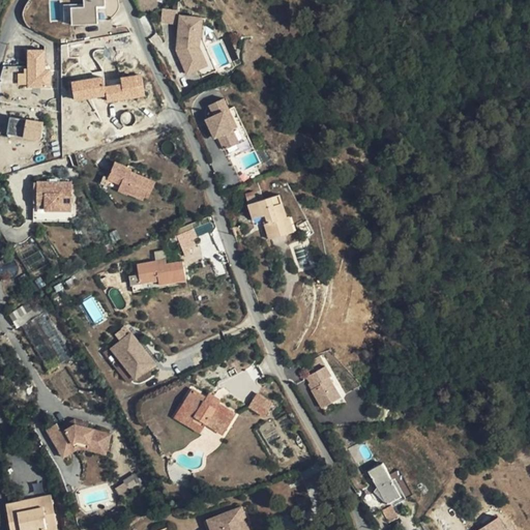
[(97,23),(97,6),(106,6),(106,0),(85,0),(85,5),(72,5),(71,19),(71,22),(97,23)]
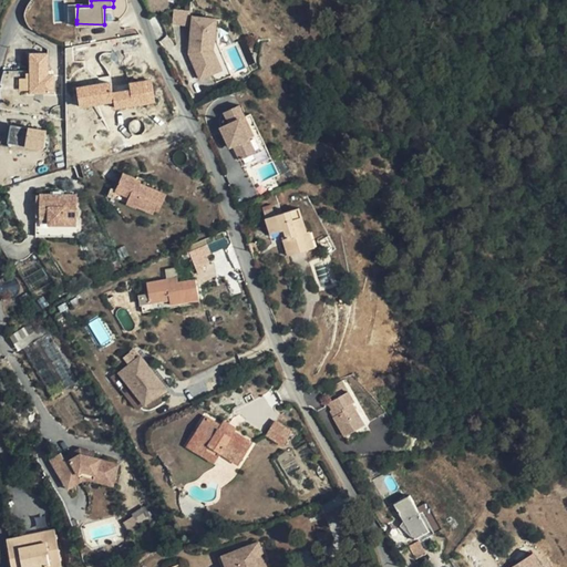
[(167,0),(146,0),(150,14),(171,9),(167,0)]
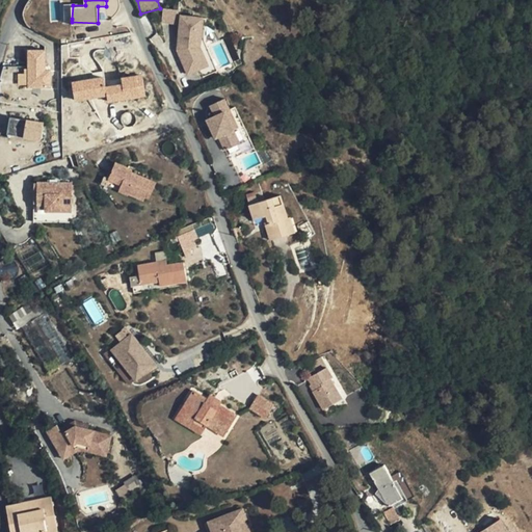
[(72,19),(73,5),(64,4),(64,18),(72,19)]
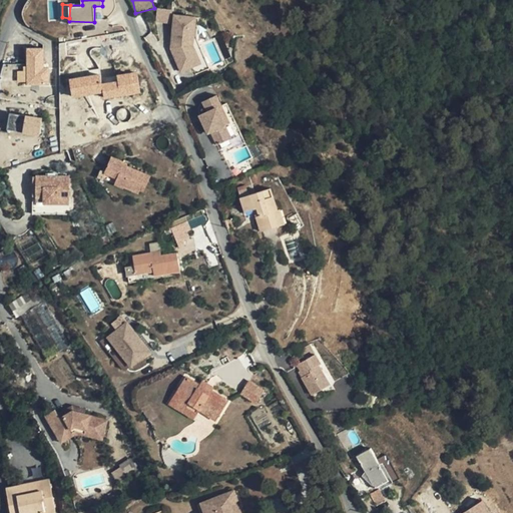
[(173,8),(157,8),(157,22),(173,22),(173,8)]
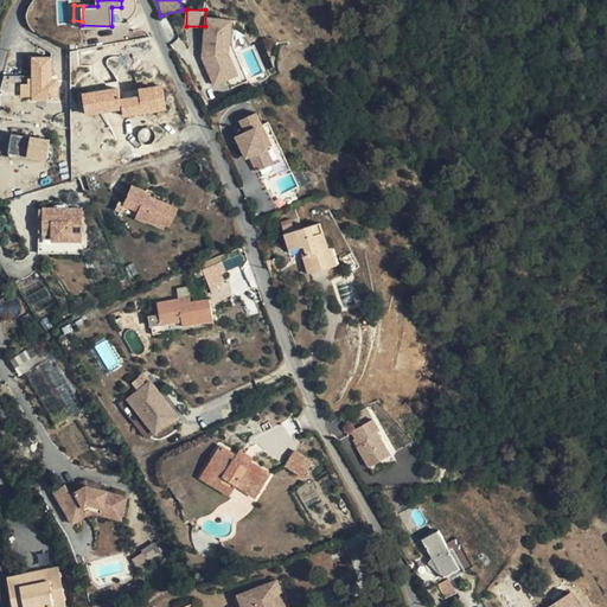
[(237,17),(209,14),(205,50),(209,50),(208,62),(216,82),(229,77),(232,84),(249,77),(235,43),(237,17)]
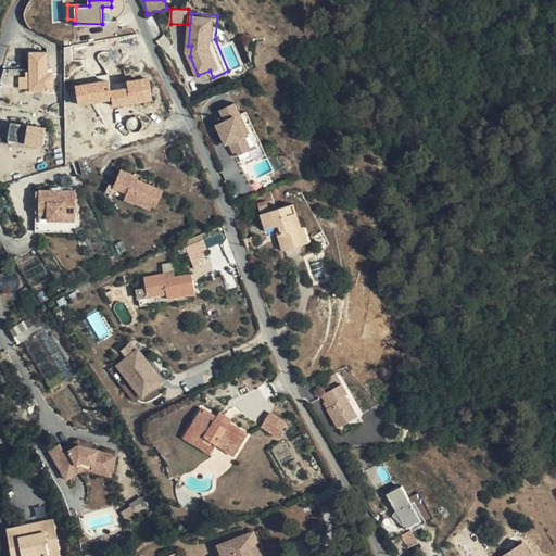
[(17,76),(19,91),(51,89),(48,51),(27,52),(29,76),(17,76)]
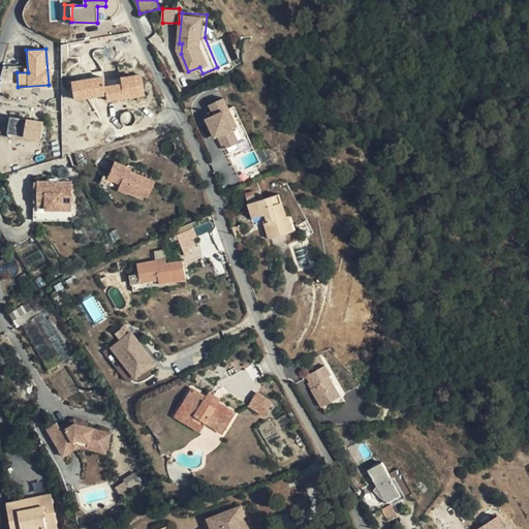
[(224,96),(210,103),(215,115),(207,118),(213,132),(217,130),(219,134),(225,148),(240,141),(234,127),(225,110),(229,109),(224,96)]
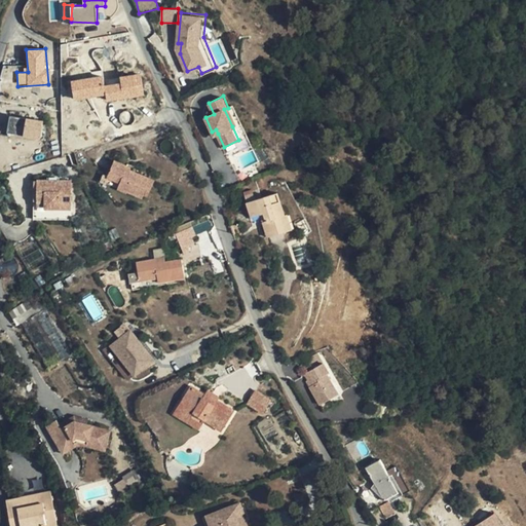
[(236,124),(228,108),(224,109),(232,126),(236,124)]
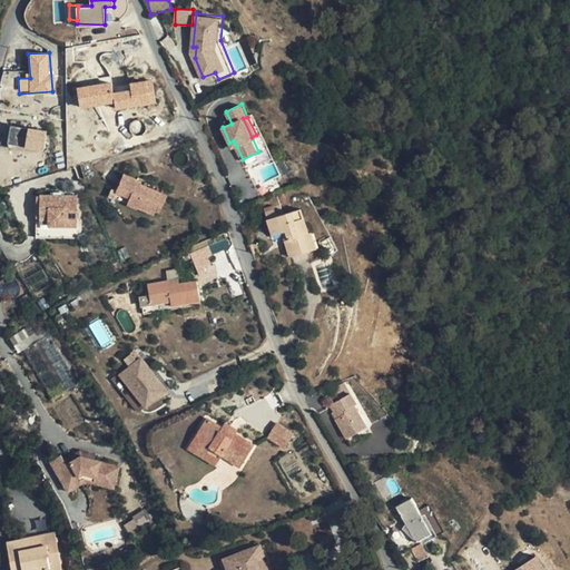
[(43,151),(47,130),(10,126),(7,146),(43,151)]
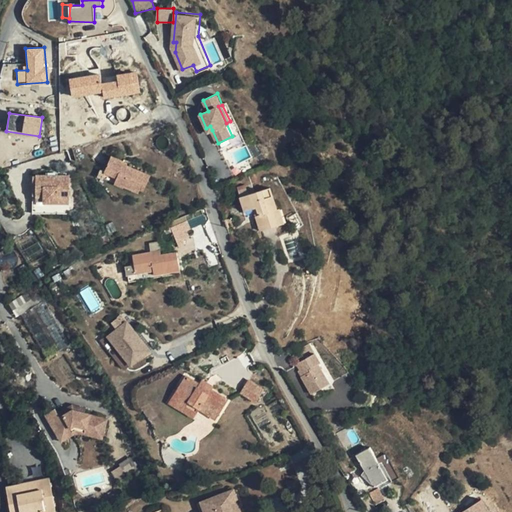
[(122,169),(124,165),(125,163),(111,157),(102,178),(143,196),(151,176),(128,167),(126,171),(122,169)]
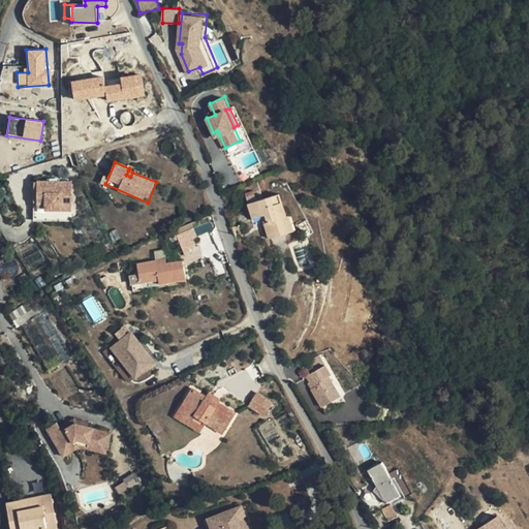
[(241,183),(237,174),(219,182),(223,190),(241,183)]
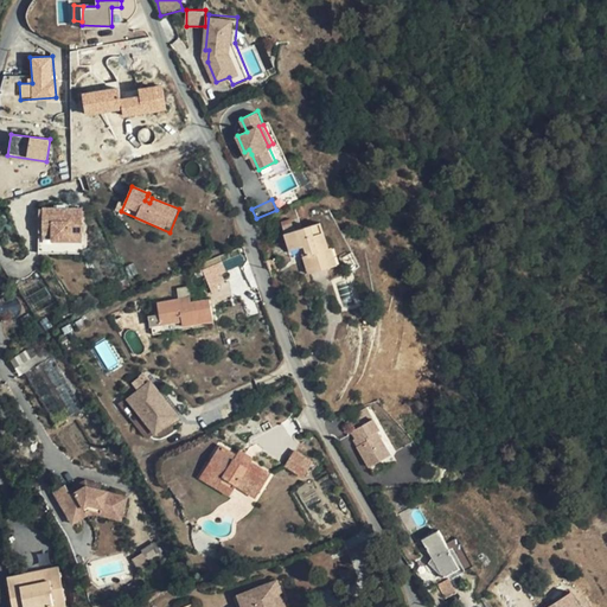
[(83,209),(43,209),(43,234),(52,234),(52,238),(82,240),(83,209)]
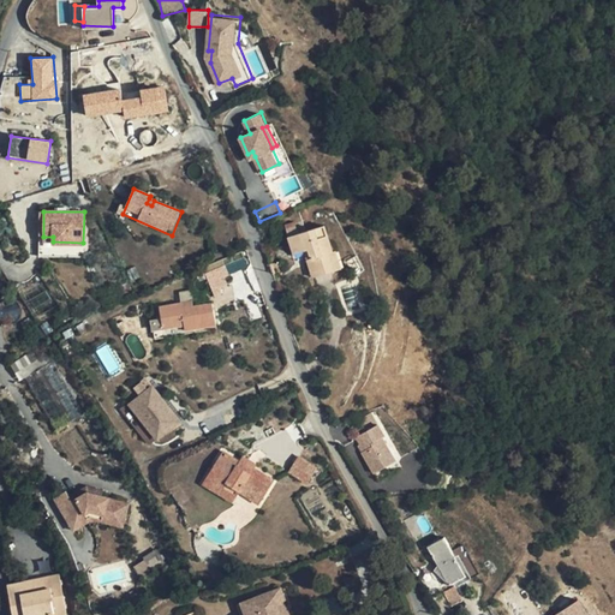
[(293,254),(304,251),(308,250),(311,260),(308,260),(314,278),(332,272),(330,269),(332,268),(328,255),(333,252),(324,226),(315,228),(298,233),(296,225),(286,228),(288,237),(293,254)]
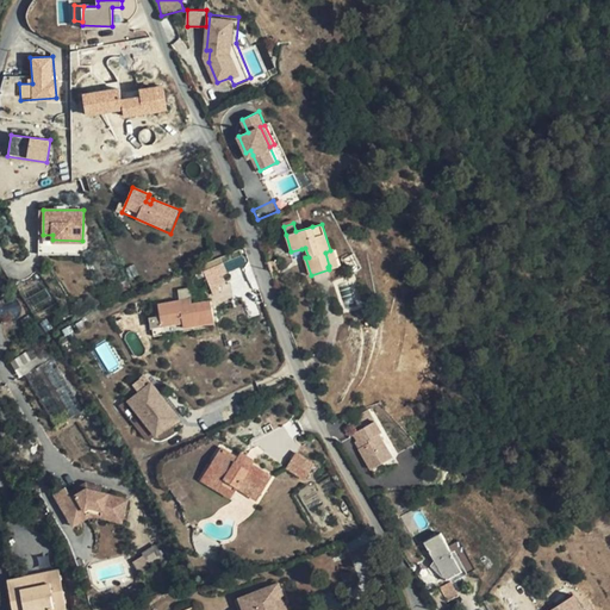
[(328,267),(329,269),(340,266),(334,249),(330,250),(325,253),(329,266),(328,267)]
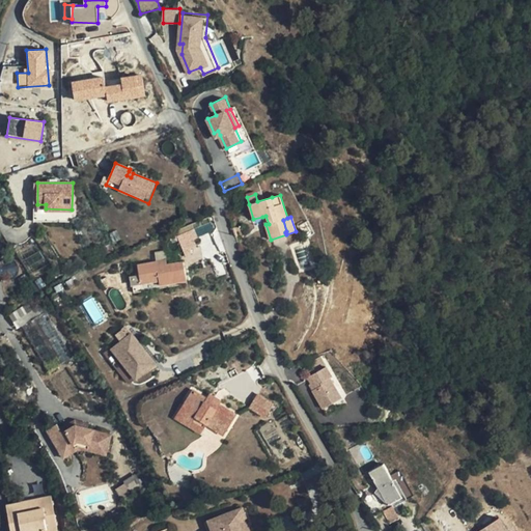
[(195,238),(206,232),(203,225),(192,229),(195,238)]
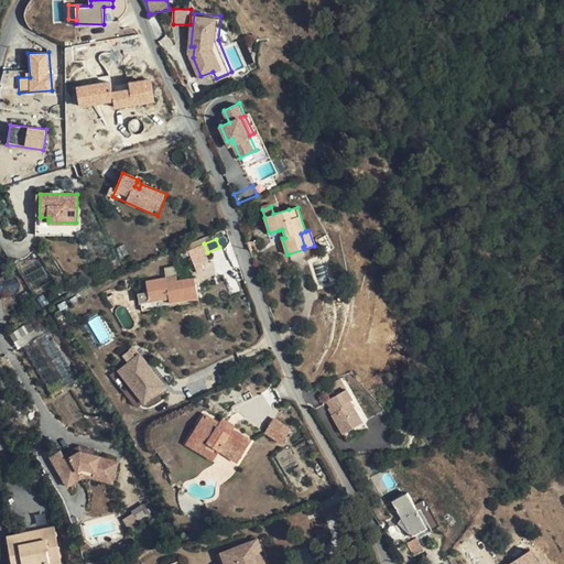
[(335,248),(331,240),(321,247),(323,255),(328,255),(335,248)]
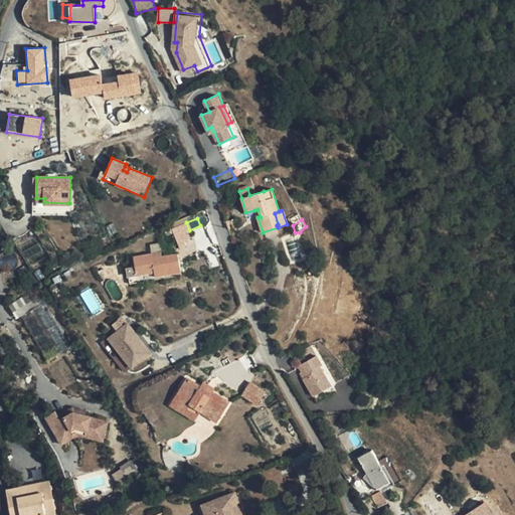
[(183,224),(176,227),(178,234),(186,231),(183,224)]
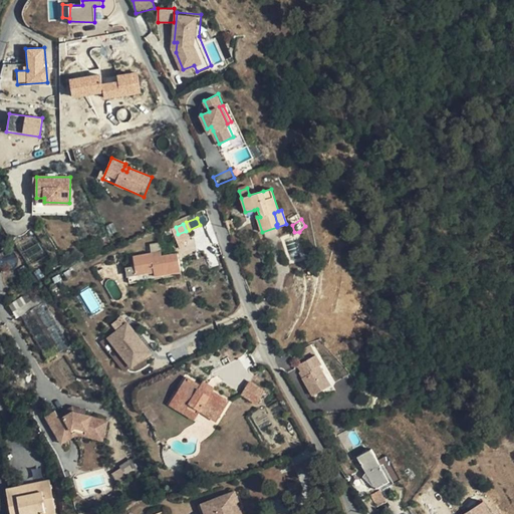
[(178,253),(162,256),(153,258),(152,253),(133,256),(137,275),(154,272),(155,276),(181,272),(178,253)]
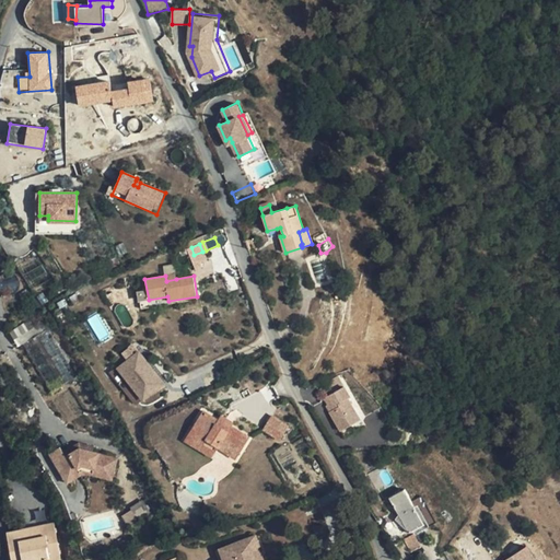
[(39,314),(19,326),(11,333),(19,347),(24,343),(48,329),(39,314)]
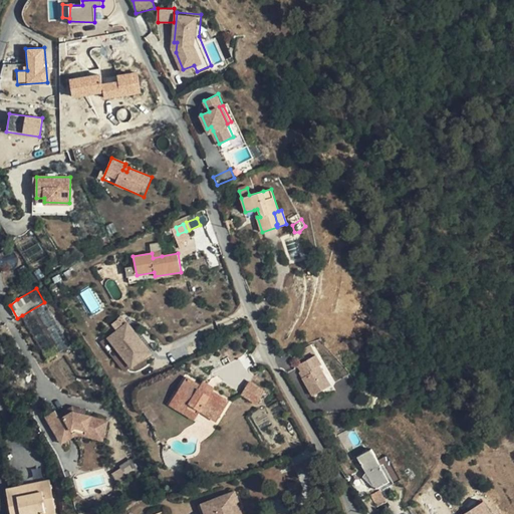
[(65,339),(44,302),(22,315),(44,351),(65,339)]
